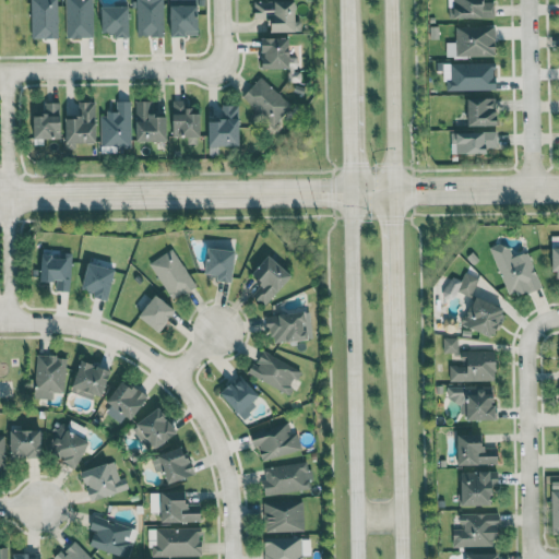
[(30,0),(31,39),(58,38),(57,0),(30,0)]
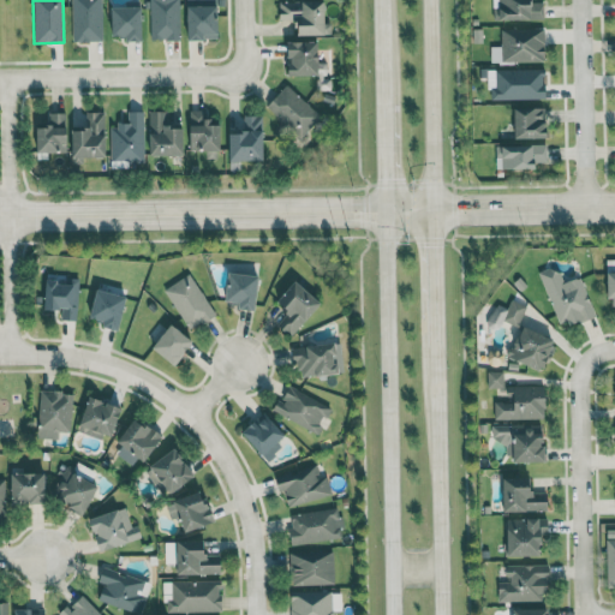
[(70,0),(72,42),(102,41),(101,0),(70,0)]
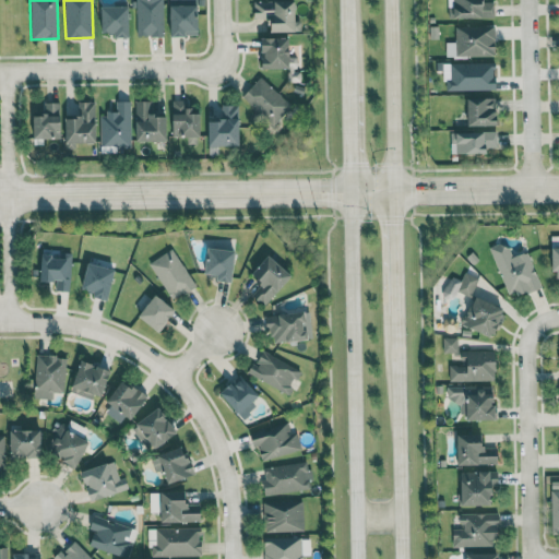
[(135,0),(135,37),(164,36),(163,0),(135,0)]
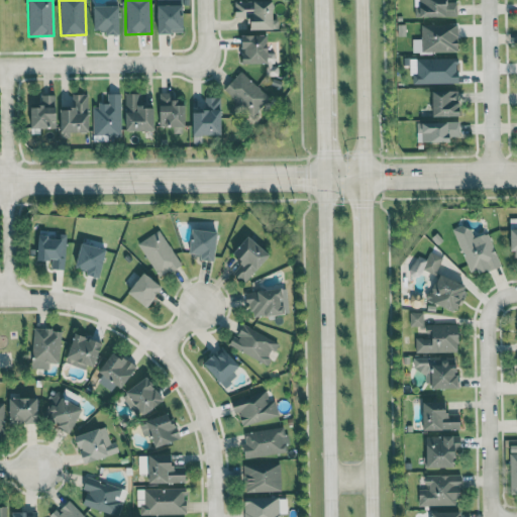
[(184,0),(157,0),(158,33),(185,33),(184,0)]
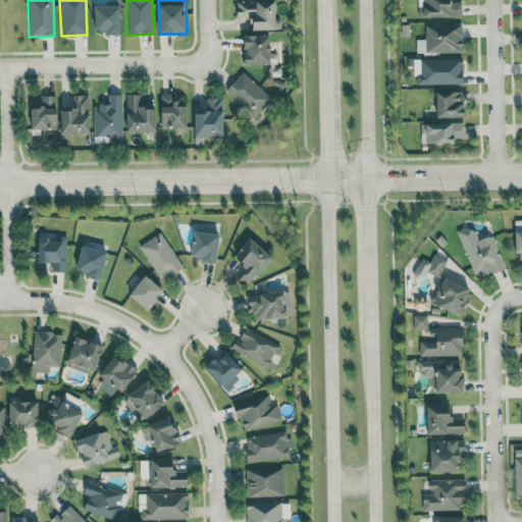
[(462,17),(461,3),(453,3),(453,0),(423,0),(424,18),(462,17)]
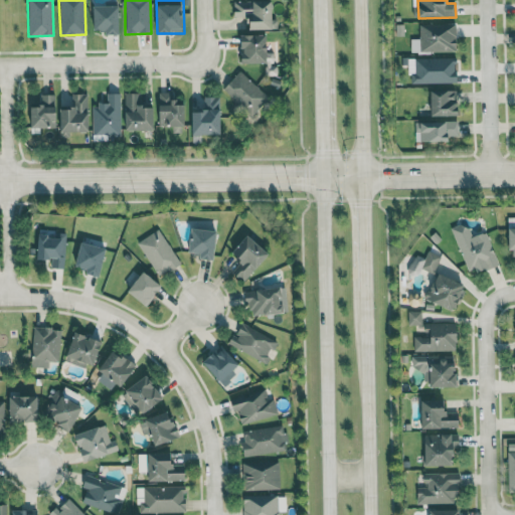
[(233,2),(234,19),(248,18),(248,30),(274,29),(273,1),(233,2)]
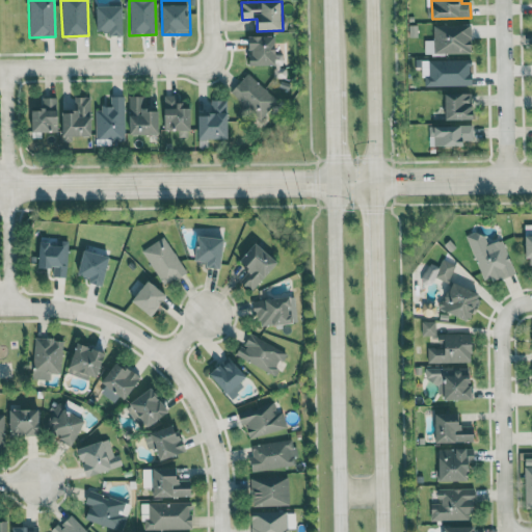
[(124,6),(97,6),(97,32),(108,31),(108,35),(124,35),(124,6)]
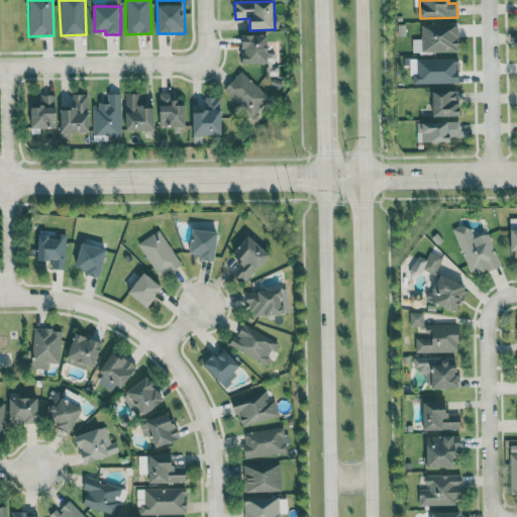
[(458,23),(420,22),(420,39),(412,39),(411,53),(457,54),(458,23)]
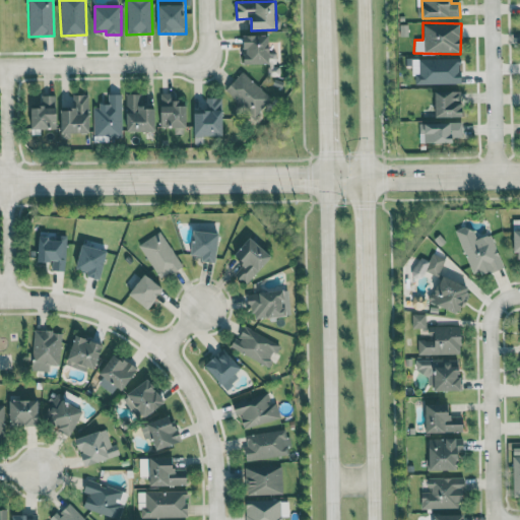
[(270,36),(243,37),(243,50),(246,50),(246,64),(271,64),(270,36)]
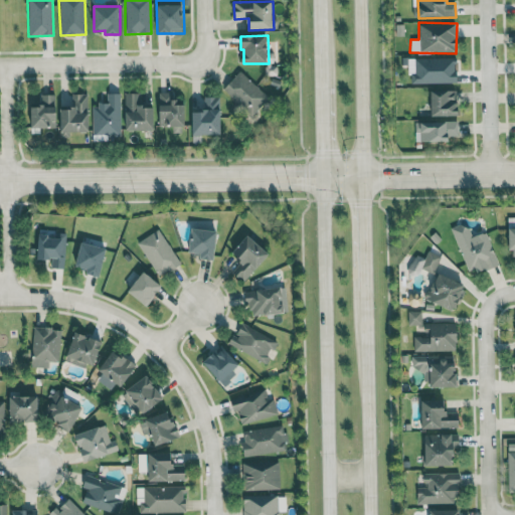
[(413,59),(413,74),(409,74),(410,83),(457,82),(456,58),(413,59)]
